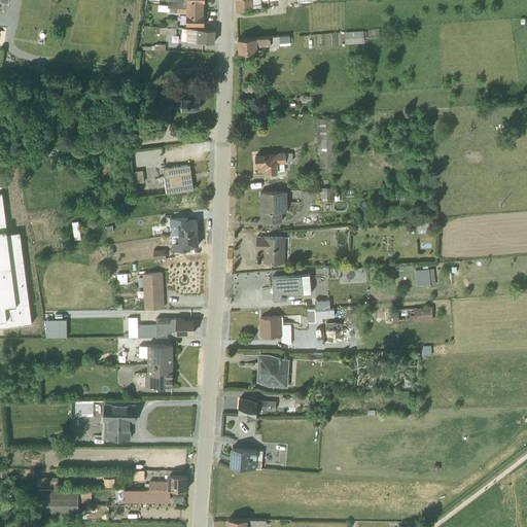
[(235,0),(237,12),(264,10),(264,7),(262,7),(262,6),(260,6),(260,0),(235,0)]
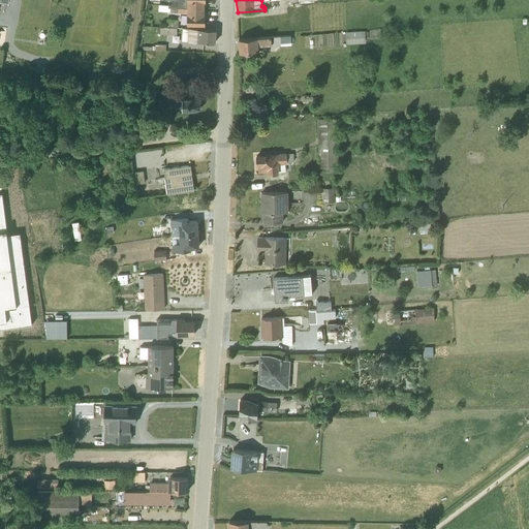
[(186,25),(205,25),(206,13),(204,13),(205,7),(167,6),(168,4),(158,4),(158,11),(178,12),(178,17),(187,17),(186,25)]
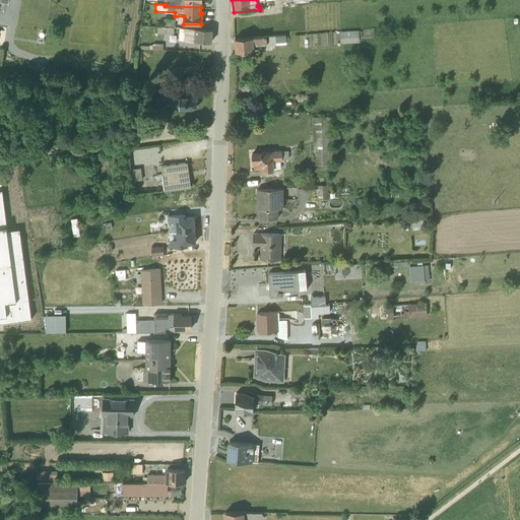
[(175,18),(164,18),(164,26),(175,27),(175,18)]
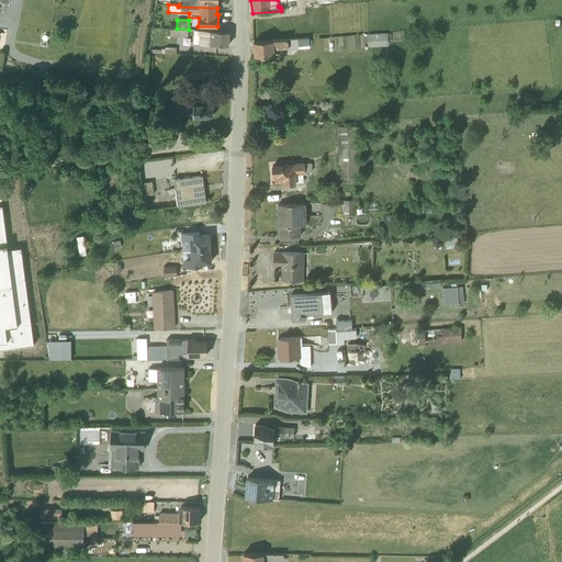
[(199,43),(199,44),(227,45),(228,32),(193,30),(193,43),(199,43)]
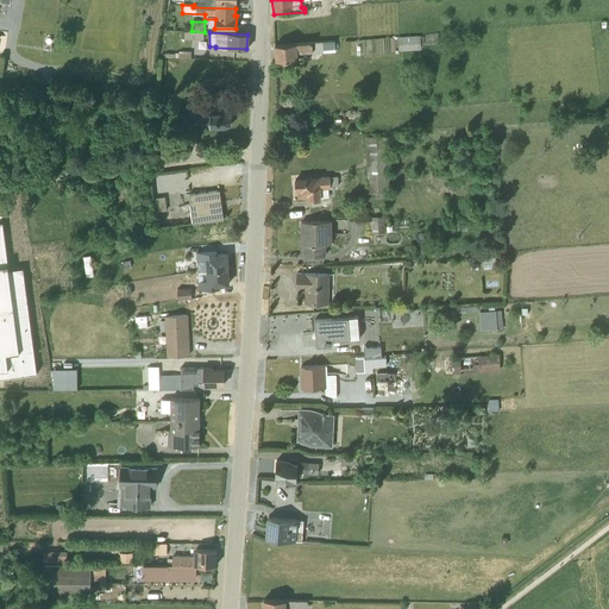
[(420,36),(397,37),(399,51),(421,50),(421,45),(424,45),(424,37),(420,37),(420,36)]
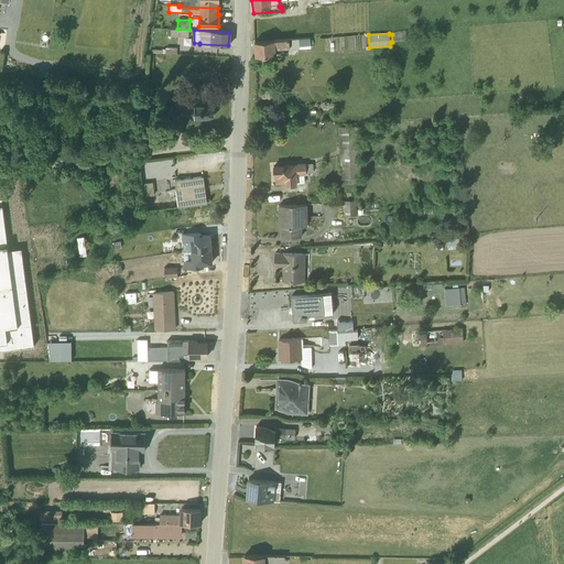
[(255,41),(256,55),(257,55),(257,64),(268,63),(268,54),(275,54),(275,49),(289,47),(289,49),(311,47),(310,38),(255,41)]
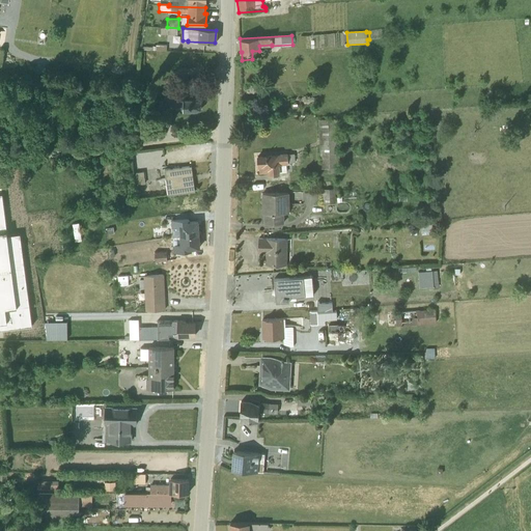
[(176,108),(201,109),(202,98),(176,96),(176,108)]
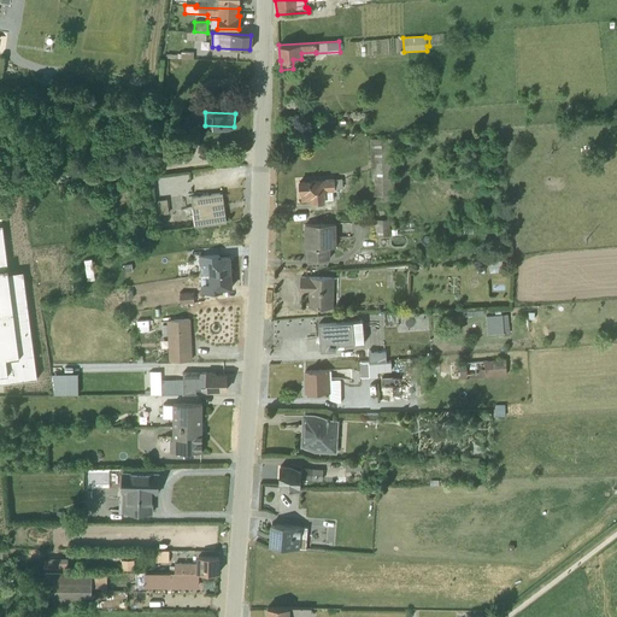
[(388,139),(370,139),(371,197),(382,195),(382,201),(388,201),(388,195),(395,195),(393,137),(388,139)]
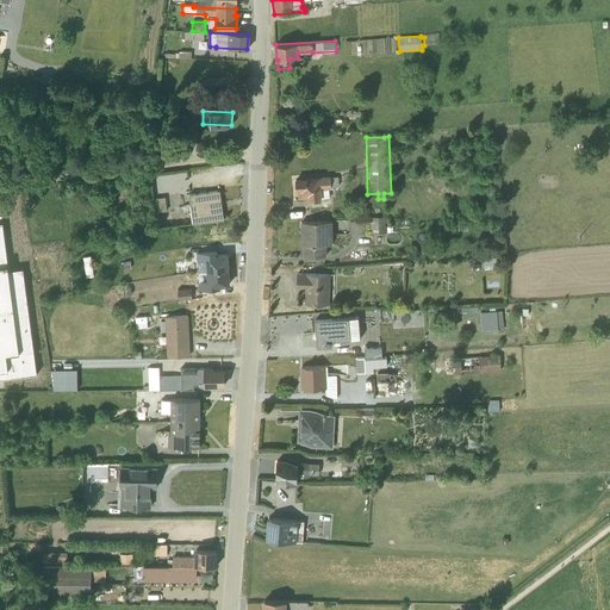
[(298,190),(298,198),(307,197),(307,200),(321,199),(321,198),(324,198),(324,190),(330,188),(330,186),(338,186),(337,176),(296,180),(297,191),(298,190)]
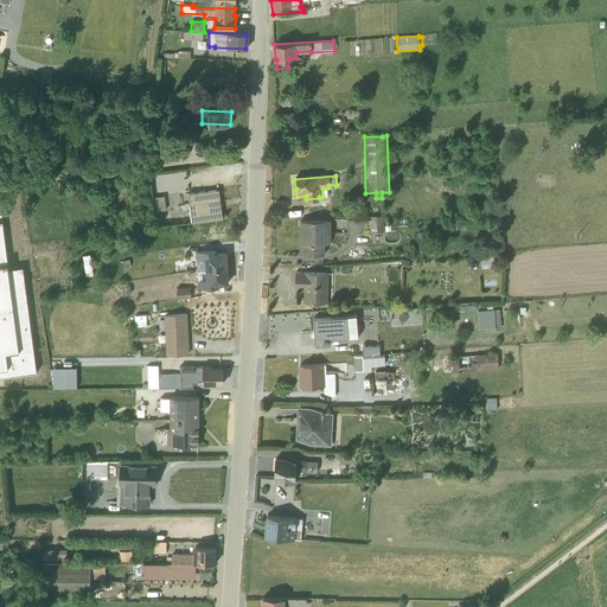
[(187,193),(191,222),(219,218),(216,190),(187,193)]
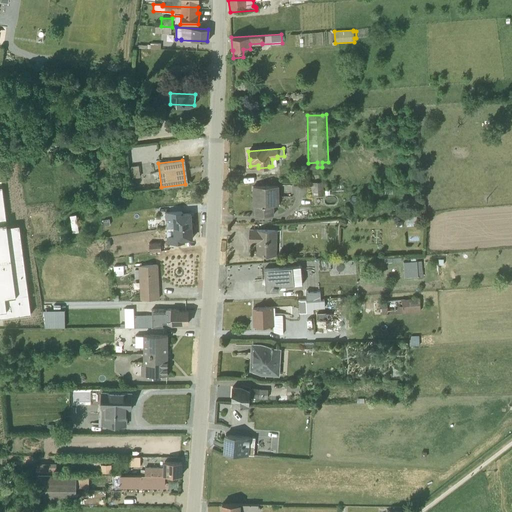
[(130,166),(132,178),(139,177),(138,165),(130,166)]
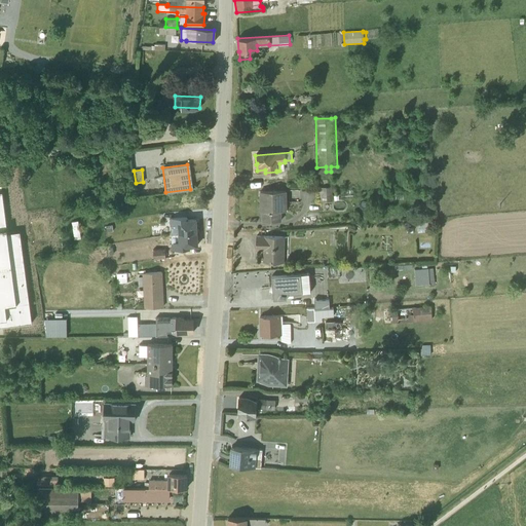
[(317,185),(317,200),(334,200),(334,185),(317,185)]
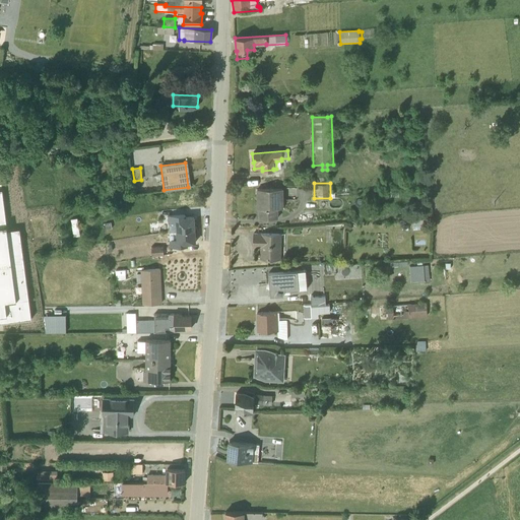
[(258,209),(258,218),(277,218),(277,208),(283,208),(282,188),(256,189),(256,209),(258,209)]
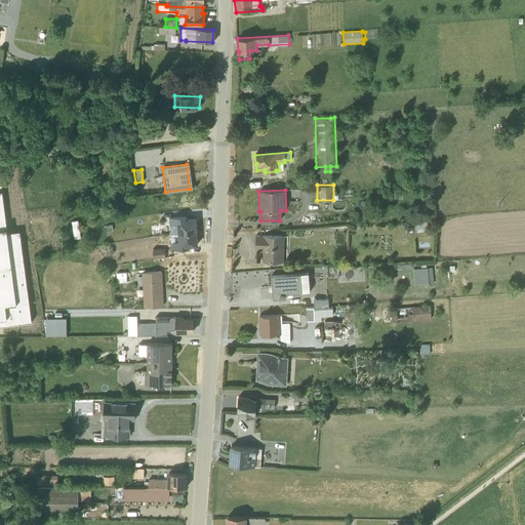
[(177,233),(197,230),(196,217),(188,218),(187,215),(168,217),(169,225),(176,225),(177,233)]
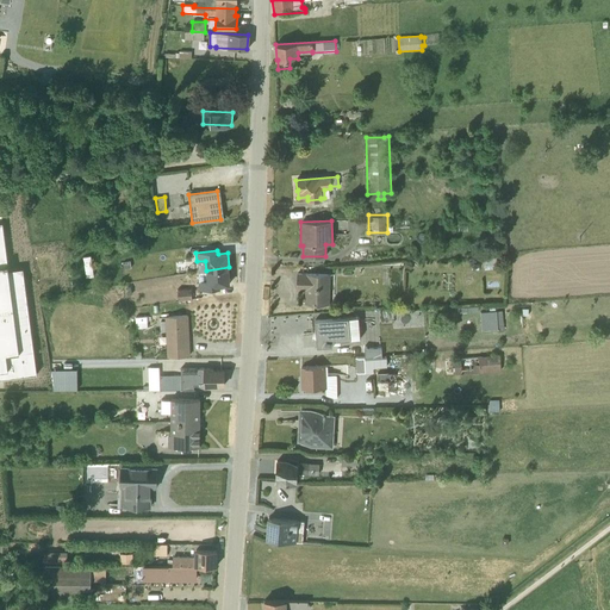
[(500,254),(484,255),(485,266),(500,265),(500,254)]
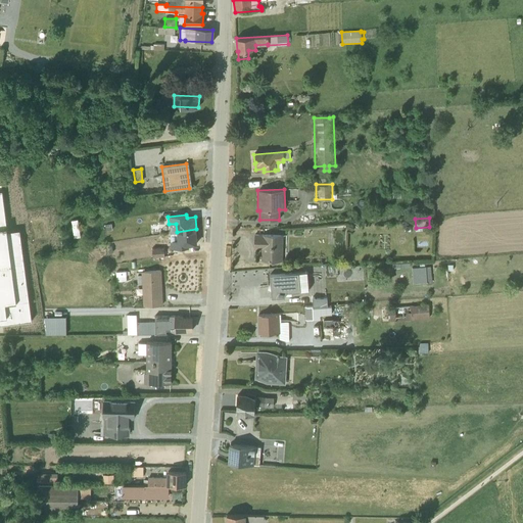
[(78,220),(70,221),(74,238),(80,237),(78,220)]
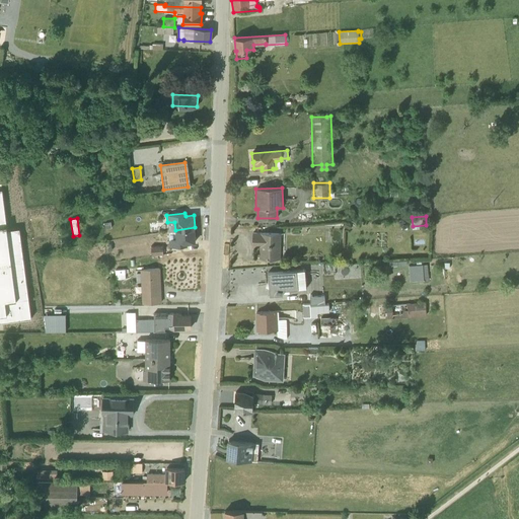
[(7,227),(6,222),(0,222),(0,261),(23,258),(19,226),(7,227)]
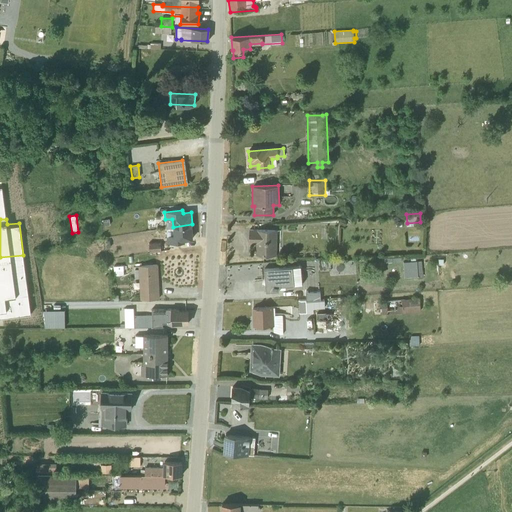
[(166,239),(167,243),(184,242),(184,240),(193,239),(192,224),(173,227),(167,228),(167,235),(166,235),(166,236),(165,236),(165,239),(166,239)]
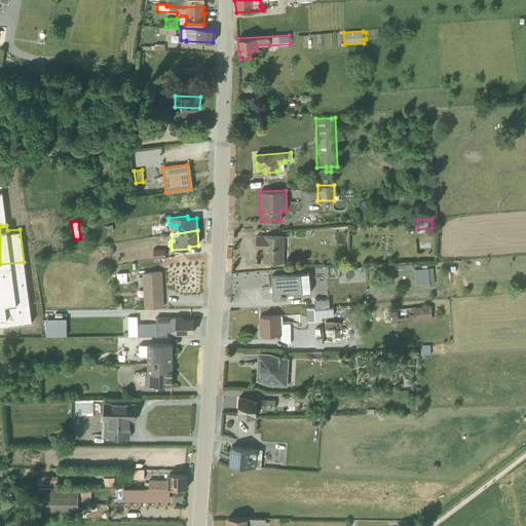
[(285,236),(256,235),(255,250),(263,251),(262,262),(284,262),(285,236)]
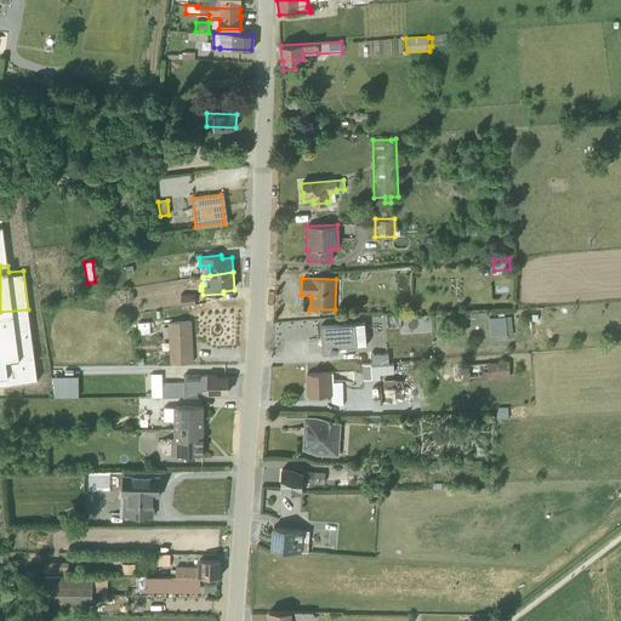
[(194,294),(172,296),(174,302),(181,302),(181,306),(195,305),(194,294)]
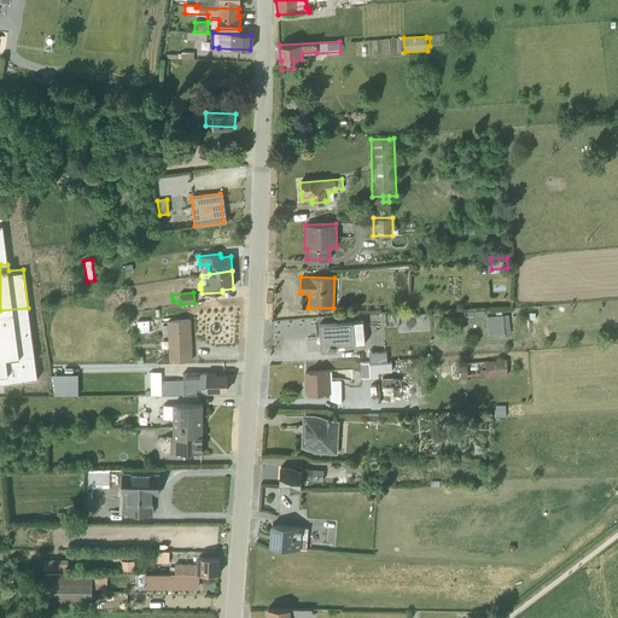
[(477,307),(477,326),(501,326),(501,307),(477,307)]
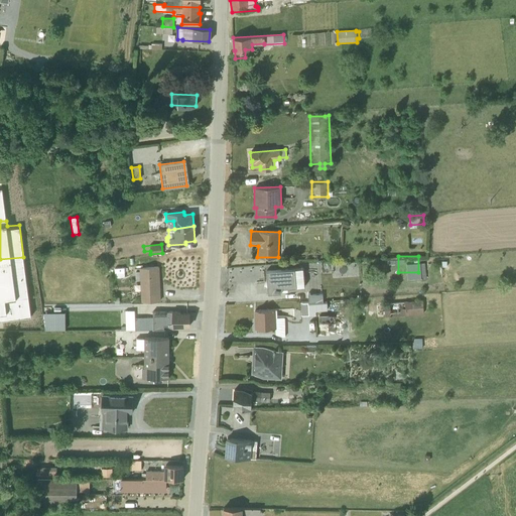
[(0,318),(30,315),(23,257),(0,259),(0,318)]
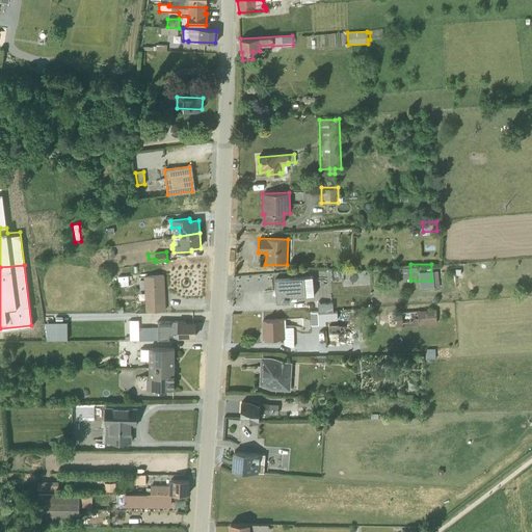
[(330,269),(331,280),(342,278),(341,269),(330,269)]
